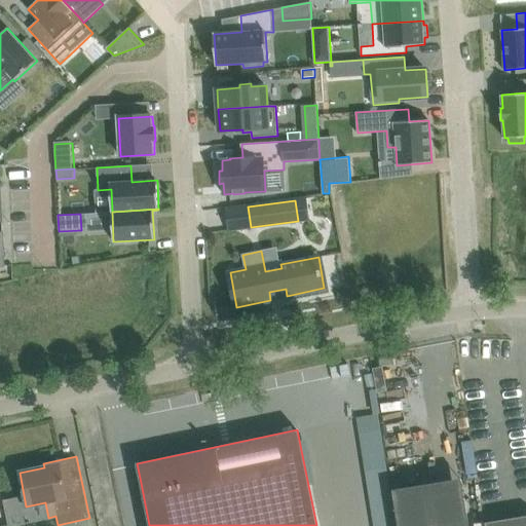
[(468,525),(464,499),(443,503),(441,491),(431,492),(430,483),(392,489),(399,525),(468,525)]
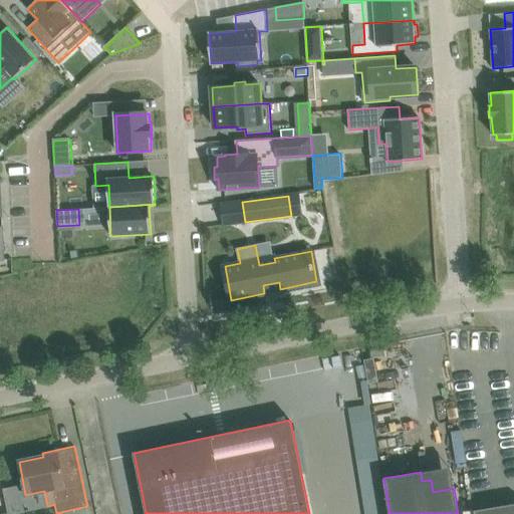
[(513,513),(513,503),(475,510),(475,513),(513,513)]
